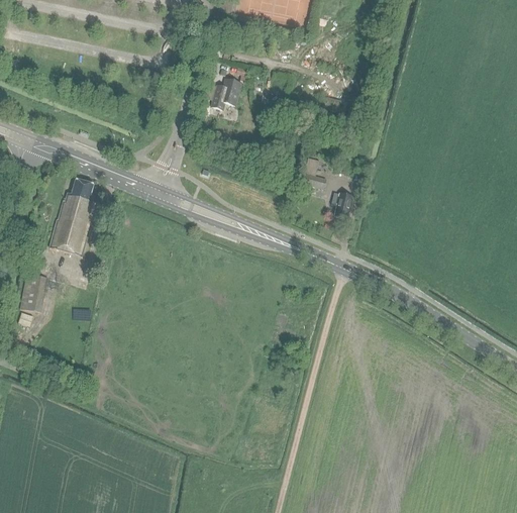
[(235,23),(234,31),(248,34),(249,26),(235,23)]
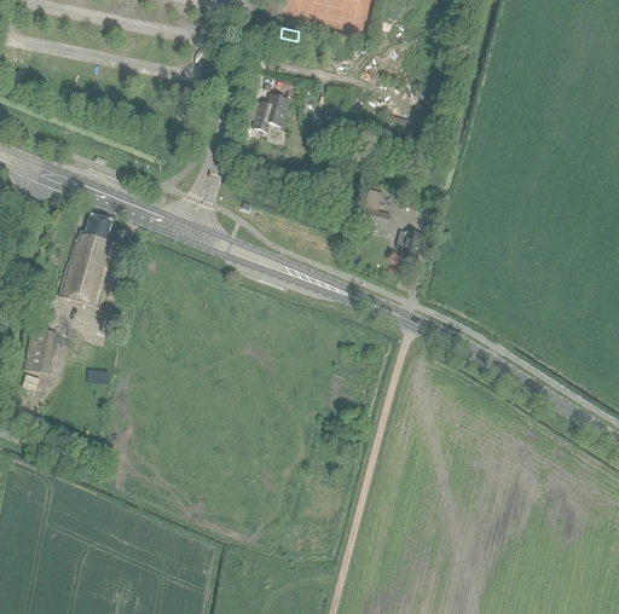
[(289,99),(270,93),(267,103),(259,100),(252,126),(267,129),(270,122),(281,125),(289,99)]
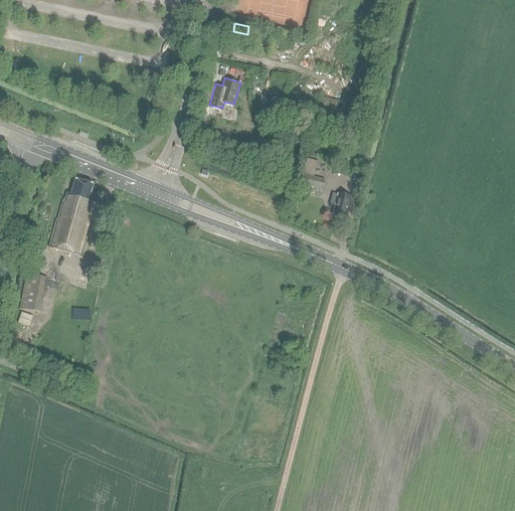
[(302,182),(322,187),(324,177),(304,172),(302,182)]
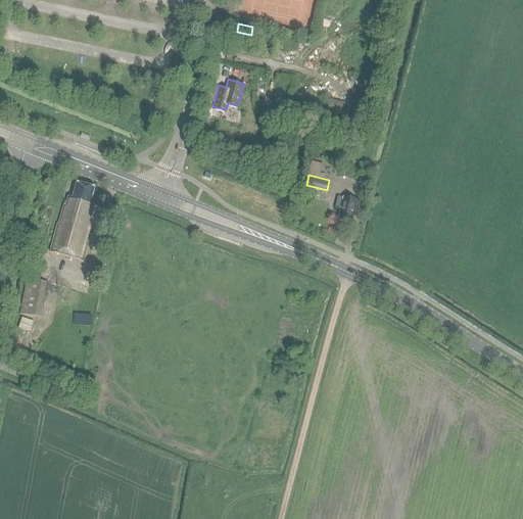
[(76,180),(73,194),(67,193),(64,207),(62,206),(60,213),(50,249),(82,258),(99,198),(92,196),(94,185),(76,180)]
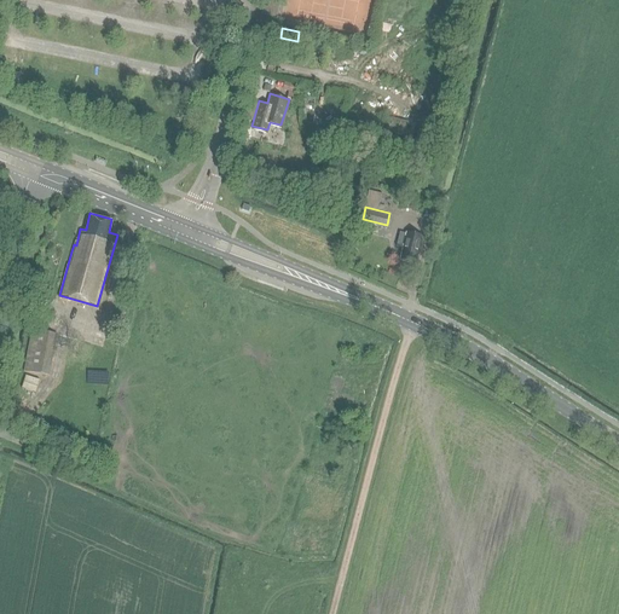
[(406,230),(406,231),(399,229),(397,239),(395,243),(403,245),(400,256),(416,261),(422,233),(406,230)]
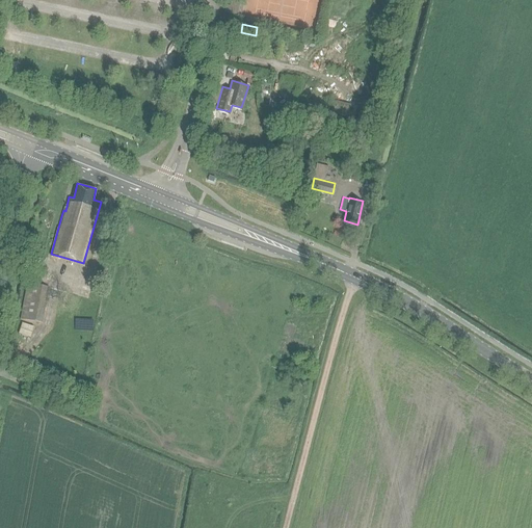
[(35,227),(33,234),(42,237),(45,230),(35,227)]
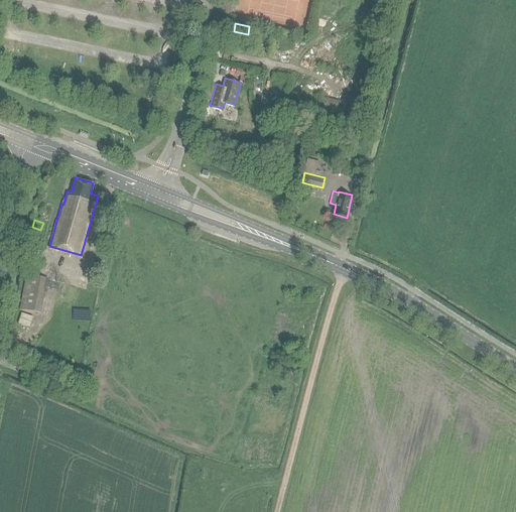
[(44,276),(25,272),(19,307),(39,310),(44,276)]
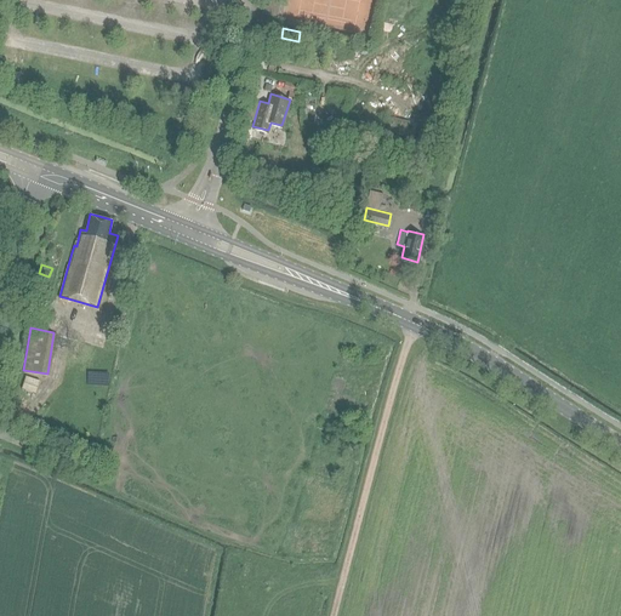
[(79,349),(93,353),(97,340),(83,336),(79,349)]
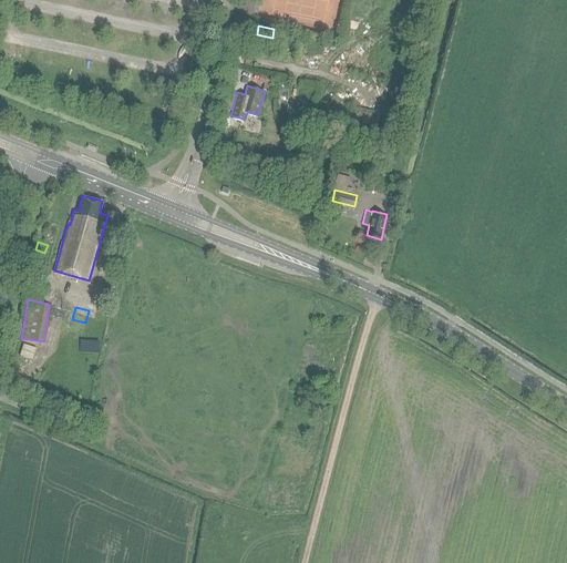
[(32,357),(37,346),(23,341),(20,352),(32,357)]
